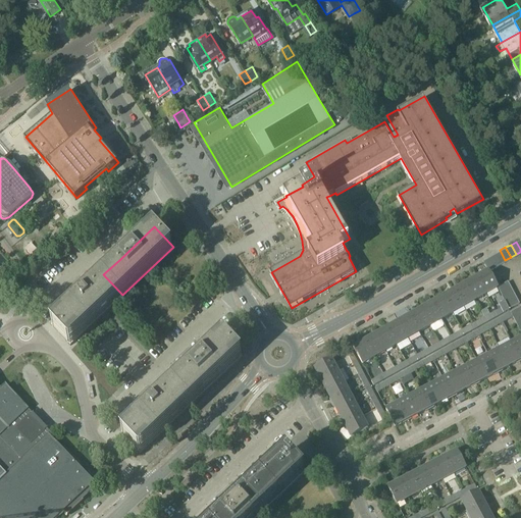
[(495,253),(500,263),(505,260),(500,250),(495,253)]
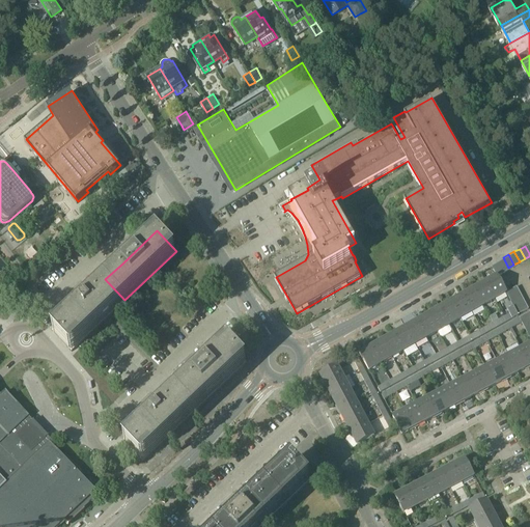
[(498,260),(503,271),(508,268),(503,257),(498,260)]
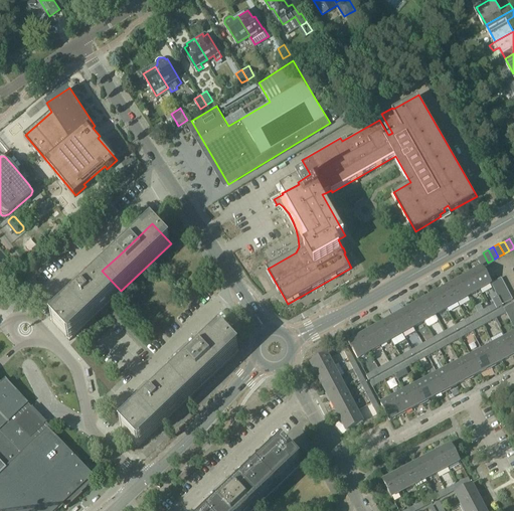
[(478,256),(483,266),(488,263),(483,252),(478,256)]
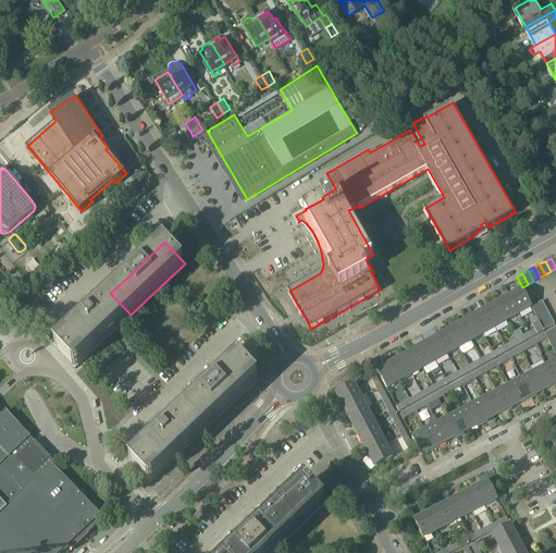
[(531,304),(521,286),(509,293),(520,311),(531,304)]
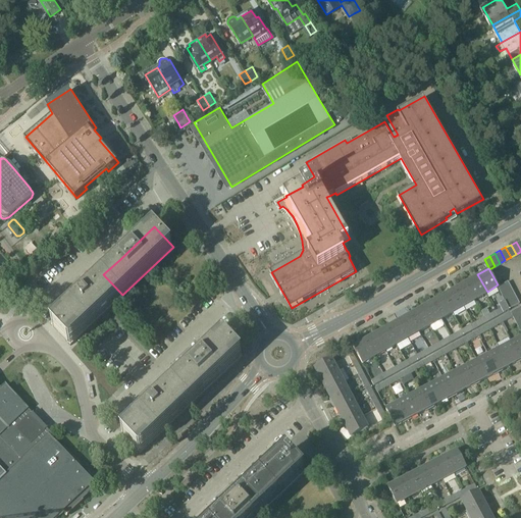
[(87,291),(72,305),(53,323),(71,344),(122,295),(103,274),(87,291)]
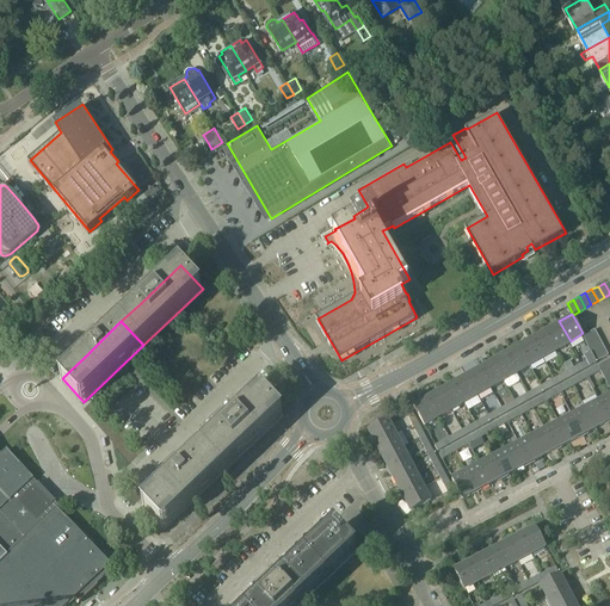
[(571,341),(559,321),(546,329),(558,348),(571,341)]
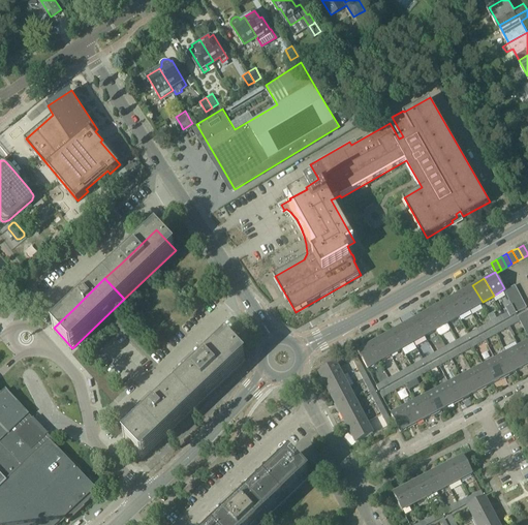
[(507,295),(519,288),(516,283),(504,288),(507,295)]
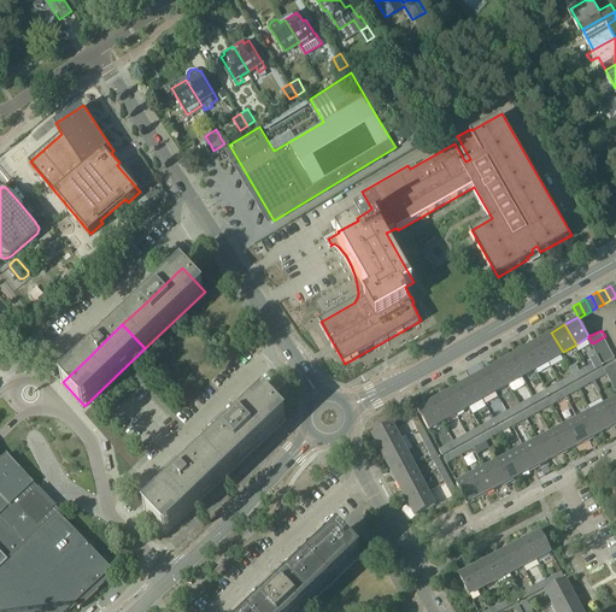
[(563,352),(551,333),(538,340),(549,359),(563,352)]
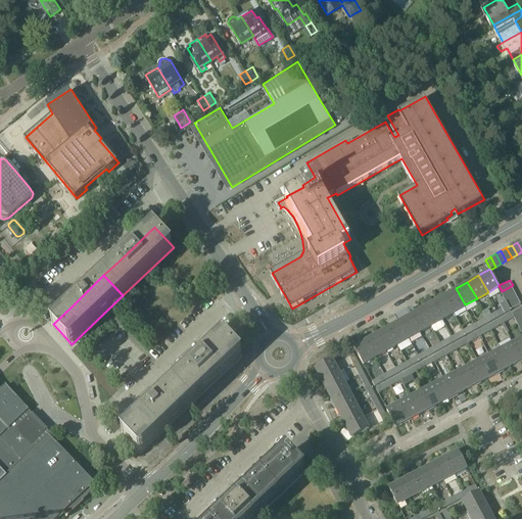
[(505,296),(516,290),(513,285),(502,291),(505,296)]
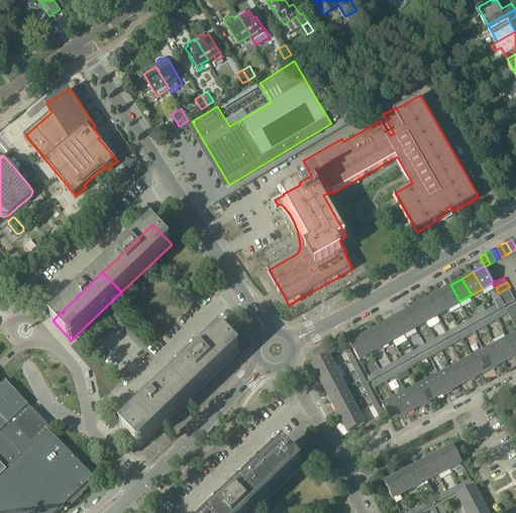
[(459,301),(450,285),(439,291),(449,307),(459,301)]
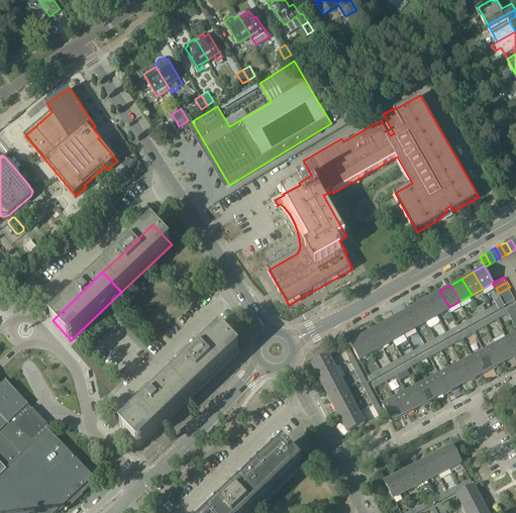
[(499,293),(500,296),(502,298),(512,293),(510,287),(499,293)]
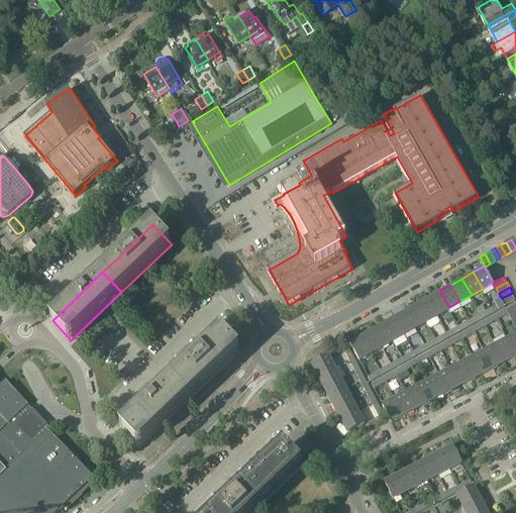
[(449,307),(439,291),(428,297),(437,314),(449,307)]
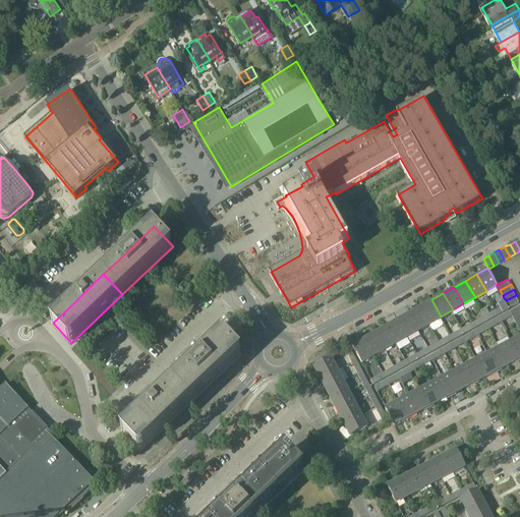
[(509,306),(519,300),(516,295),(506,300),(509,306)]
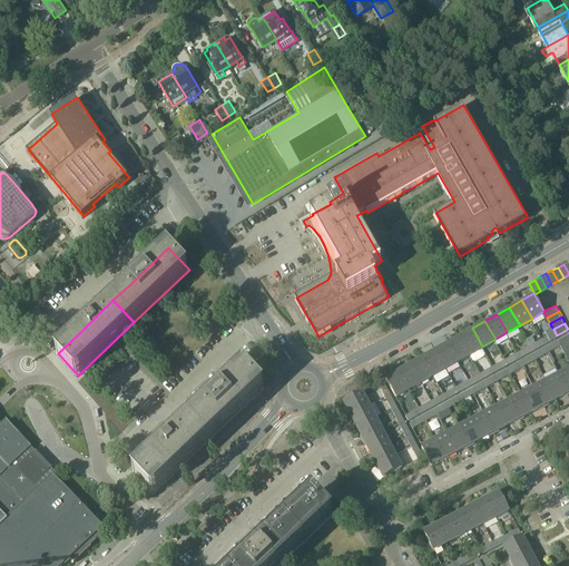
[(546,330),(548,334),(541,338),(545,343),(557,337),(557,335),(553,329),(551,327),(546,330)]
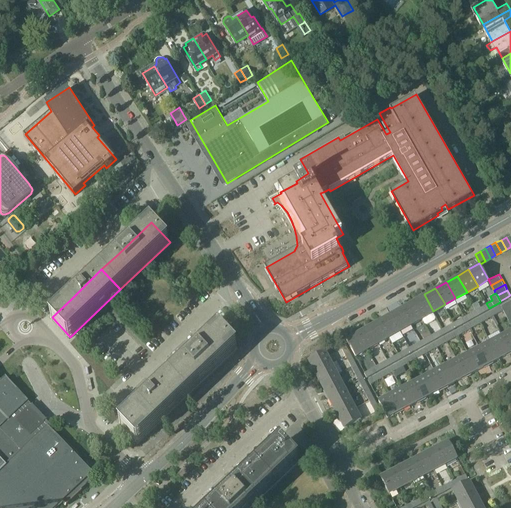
[(433,311),(424,294),(413,300),(422,317),(433,311)]
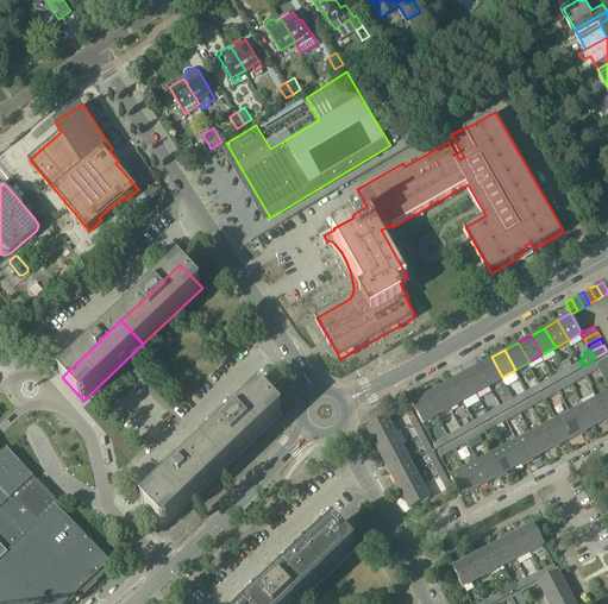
[(600,367),(607,363),(607,356),(596,362),(600,367)]
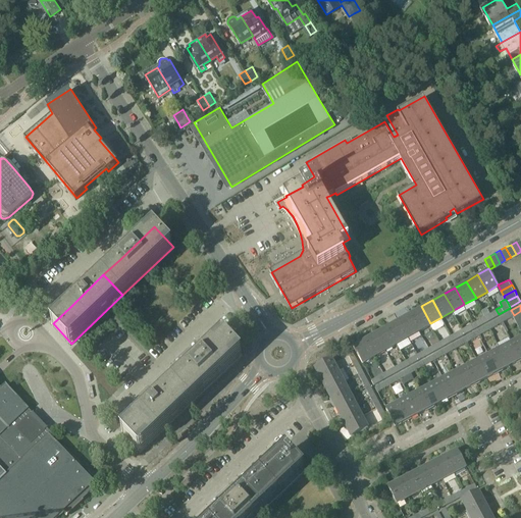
[(430,323),(421,306),(410,313),(419,329),(430,323)]
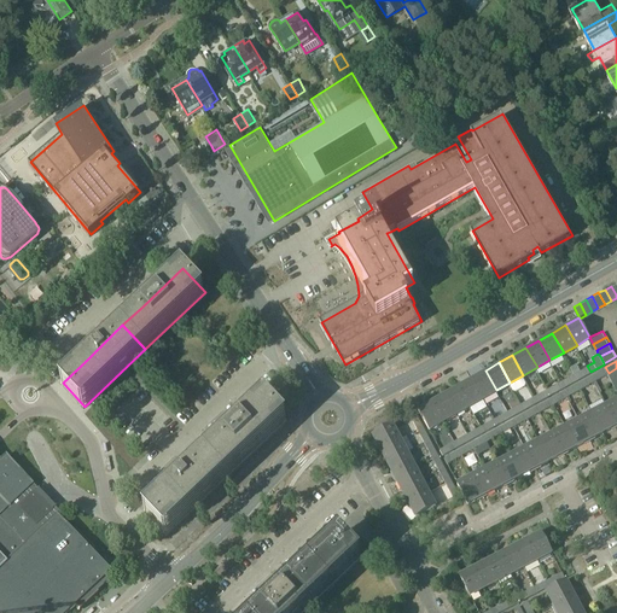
[(591,372),(587,366),(574,373),(577,379),(591,372)]
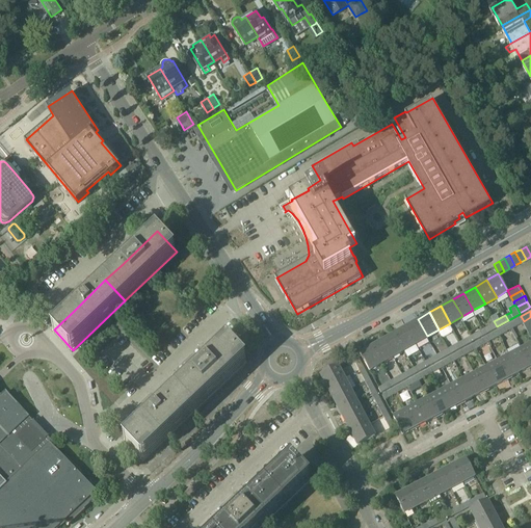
[(507,323),(510,328),(522,322),(519,317),(507,323)]
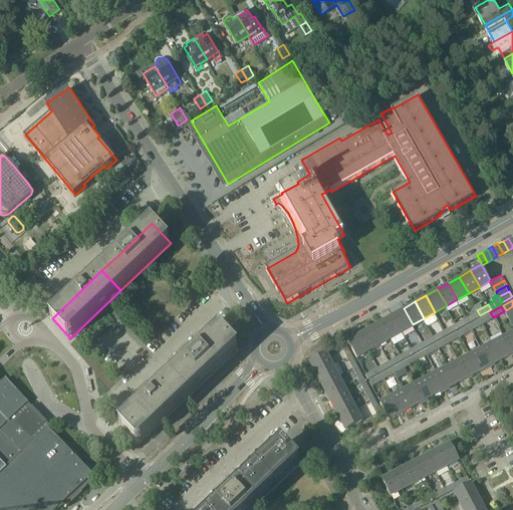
[(413,324),(404,308),(393,314),(402,330),(413,324)]
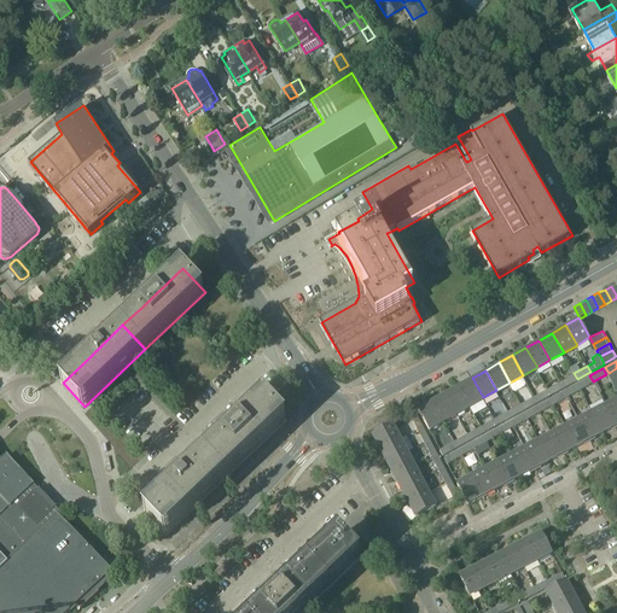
[(577,379),(574,373),(560,381),(564,386),(577,379)]
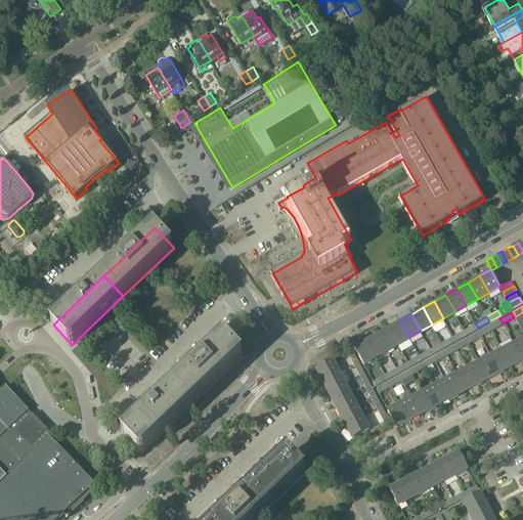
[(503,323),(499,318),(488,325),(491,330),(503,323)]
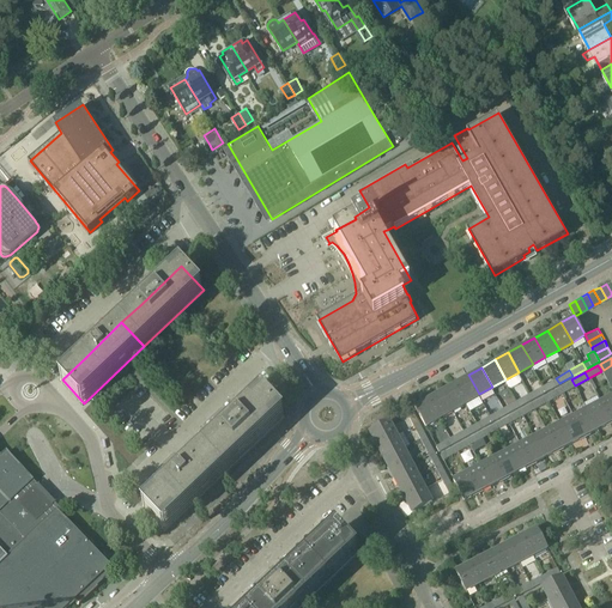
[(479,394),(468,375),(455,382),(466,402),(479,394)]
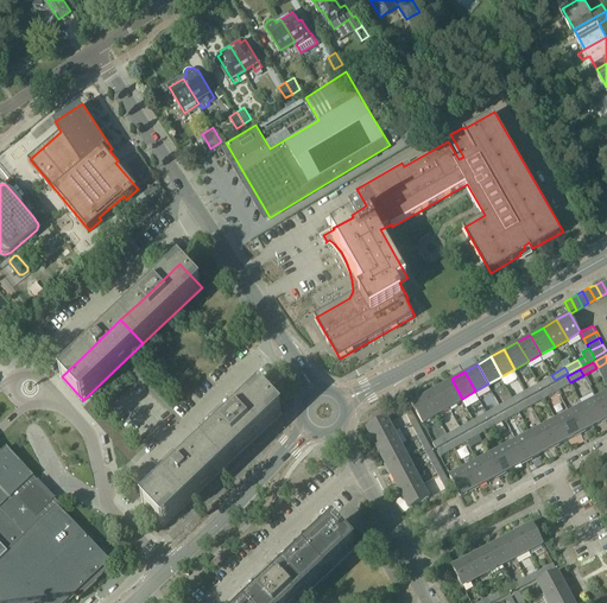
[(555,380),(551,375),(538,382),(542,388),(555,380)]
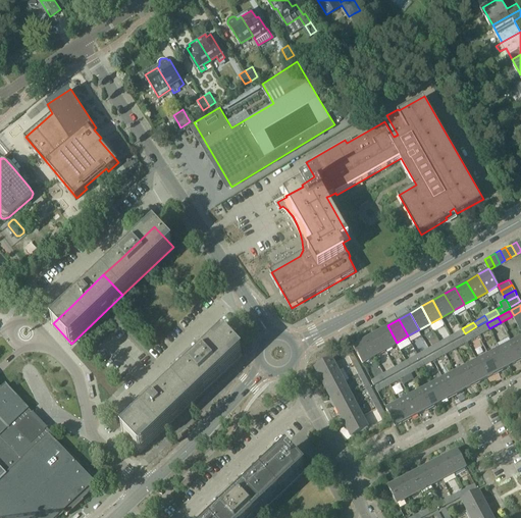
[(489,328),(486,323),(475,329),(478,334),(489,328)]
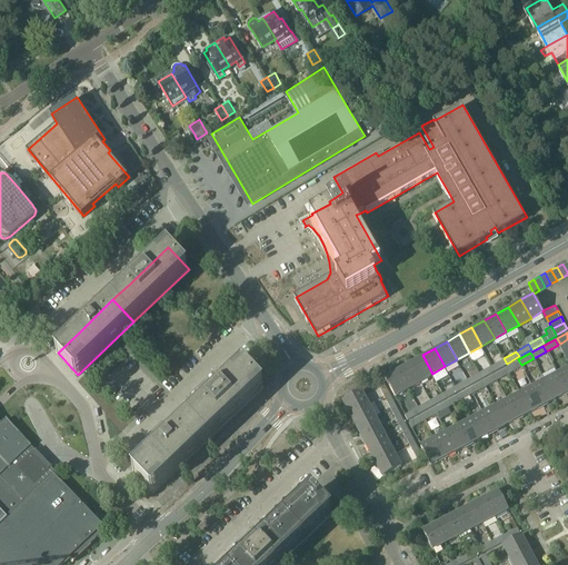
[(432,374),(422,355),(410,362),(420,380),(432,374)]
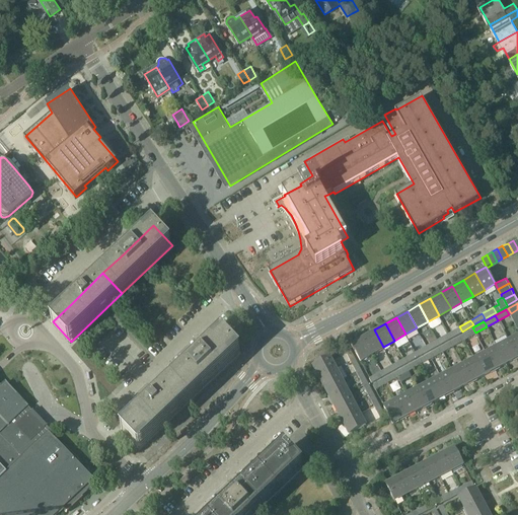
[(446,326),(449,332),(448,333),(451,338),(462,332),(459,326),(451,330),(448,325),(446,326)]
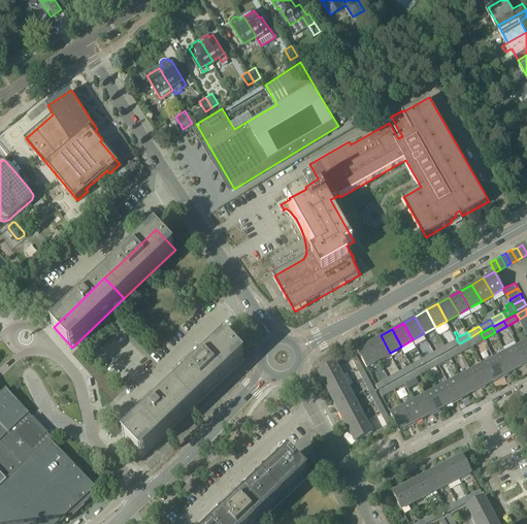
[(484,338),(481,333),(469,339),(472,345),(484,338)]
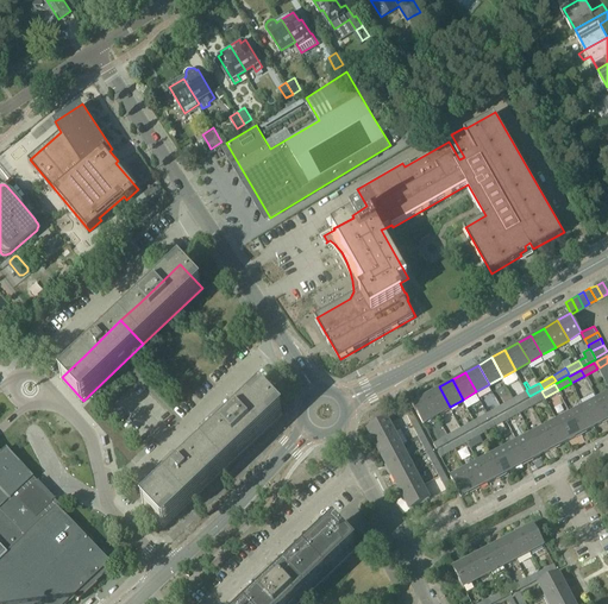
[(450,407),(439,387),(426,395),(437,414),(450,407)]
